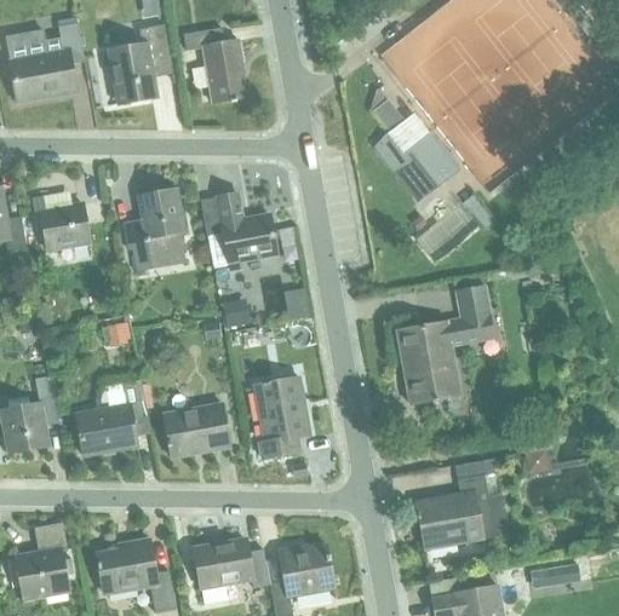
[(7,39),(11,59),(18,97),(52,91),(53,96),(78,91),(73,63),(85,62),(79,23),(59,27),(62,38),(47,40),(45,32),(7,39)]
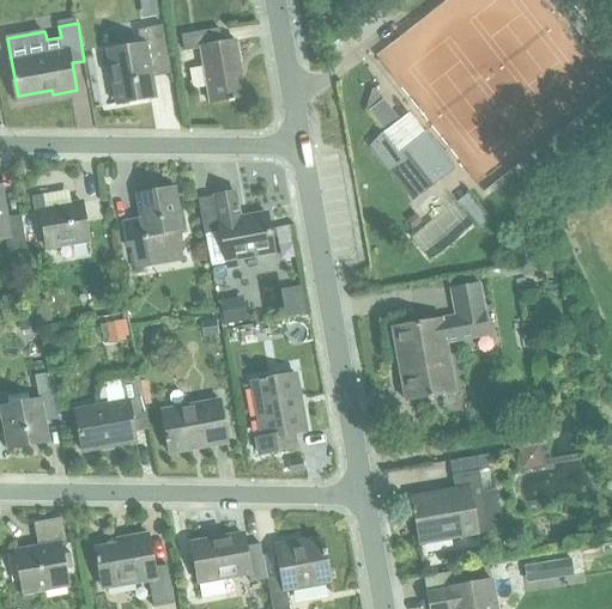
[(151,71),(170,67),(161,23),(138,26),(141,44),(108,50),(117,101),(156,93),(151,71)]
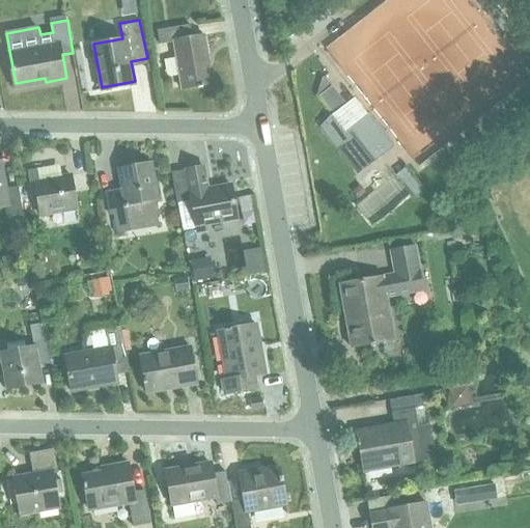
[(174,42),(183,88),(213,82),(203,33),(191,35),(189,24),(157,29),(160,44),(174,42)]
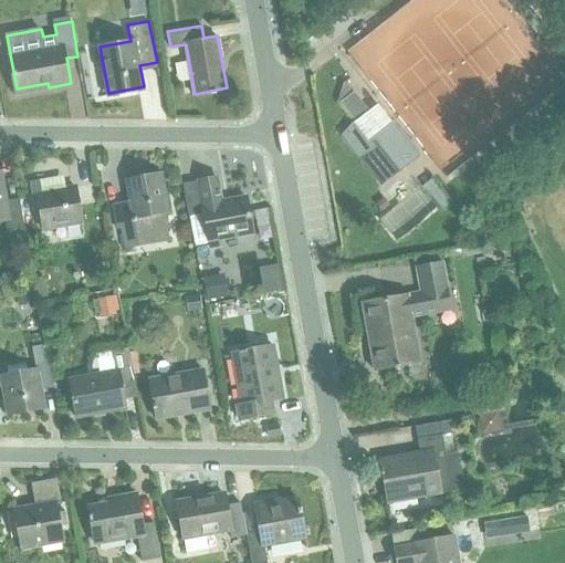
[(355,115),(374,101),(358,82),(339,95),(355,115)]
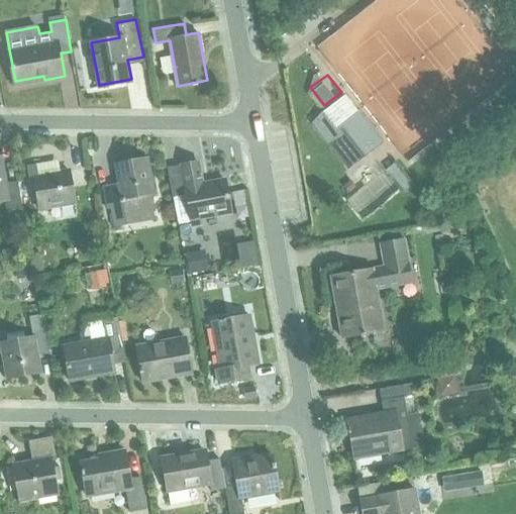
[(314,122),(348,167),(382,140),(344,94),(324,110),(314,122)]
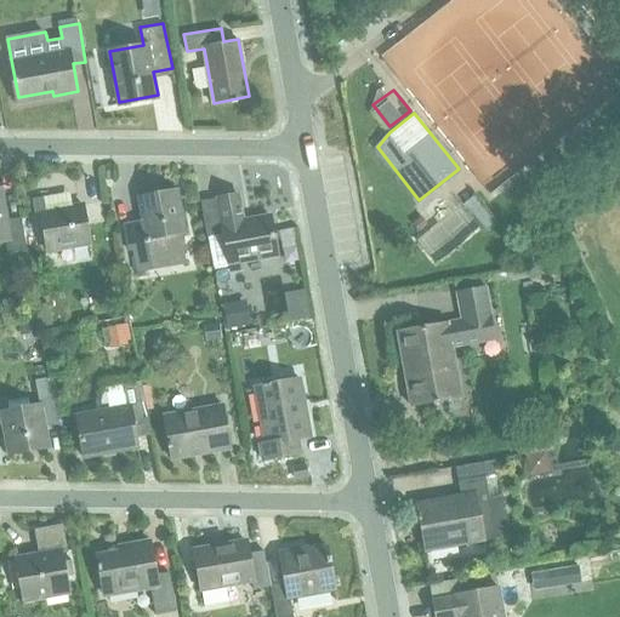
[(0,240),(6,240),(9,252),(27,249),(21,216),(7,218),(1,187),(0,186),(0,240)]
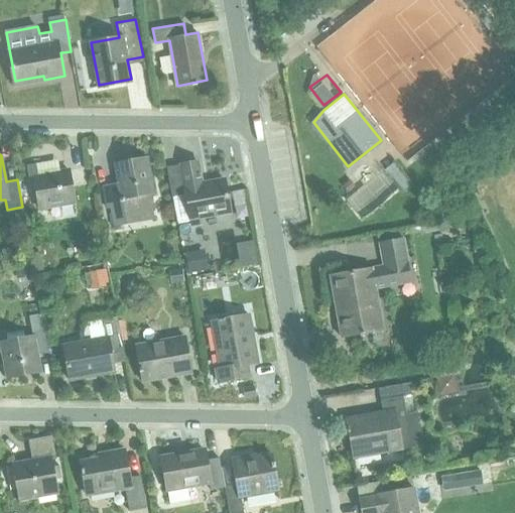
[(146,157),(118,163),(122,183),(106,186),(110,207),(114,206),(118,225),(130,223),(129,216),(156,210),(146,157)]
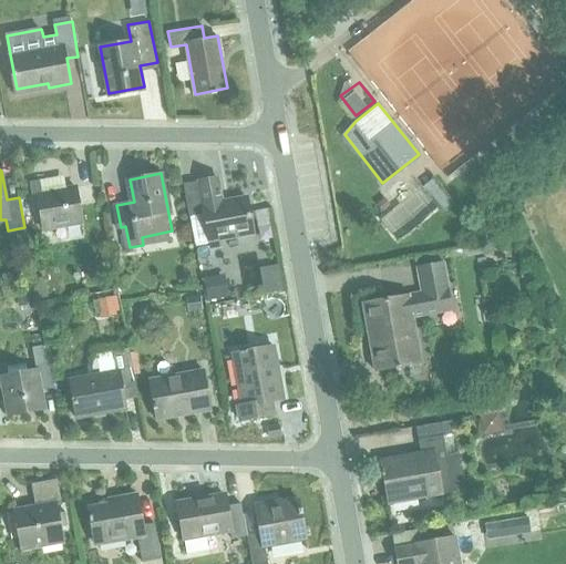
[(436,173),(426,182),(445,204),(455,195),(436,173)]
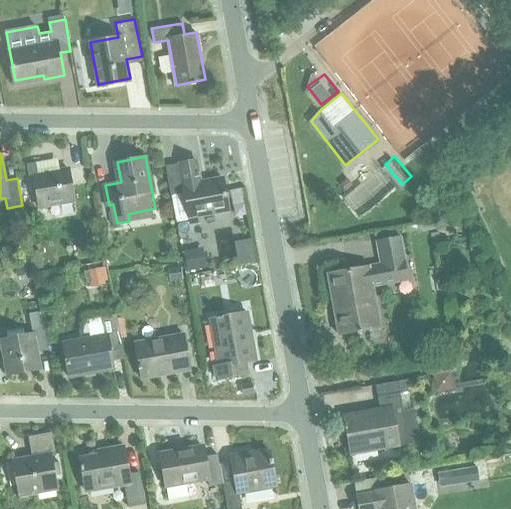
[(196,160),(166,165),(172,195),(186,192),(191,222),(200,220),(199,215),(229,209),(223,177),(200,182),(196,160)]
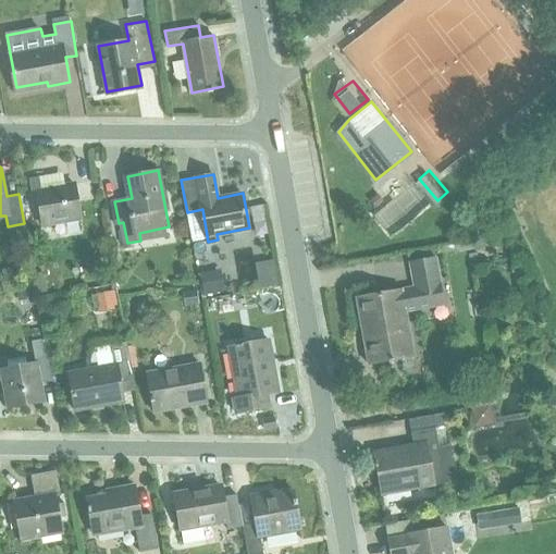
[(36,189),(42,223),(79,217),(73,183),(41,188),(39,175),(28,177),(31,191),(36,189)]
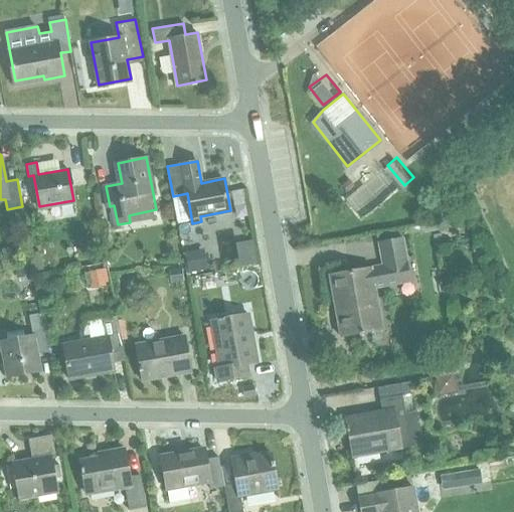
[(351,192),(362,207),(375,198),(364,183),(351,192)]
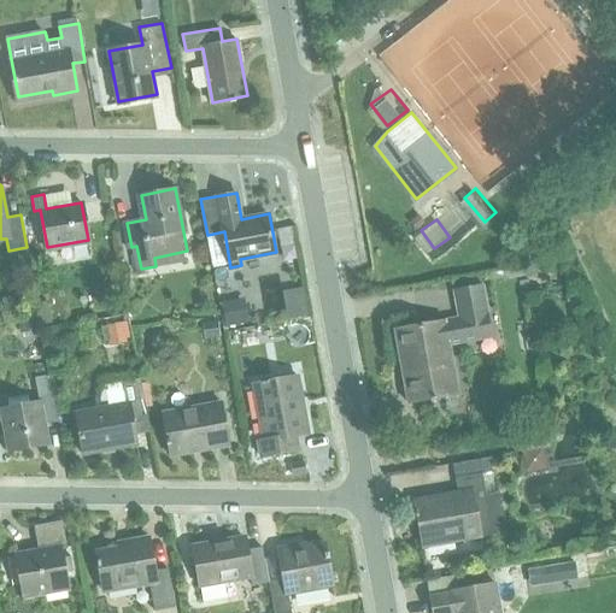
[(281,243),(297,241),(293,224),(279,228),(281,243)]
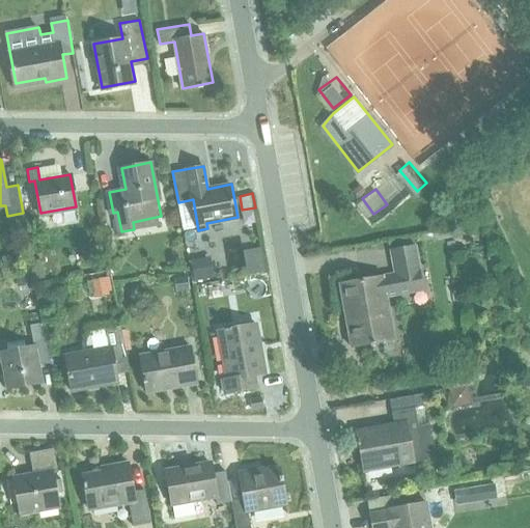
[(395,272),(384,275),(383,274),(340,282),(352,345),(394,337),(387,296),(424,288),(420,268),(416,244),(391,248),(395,272)]
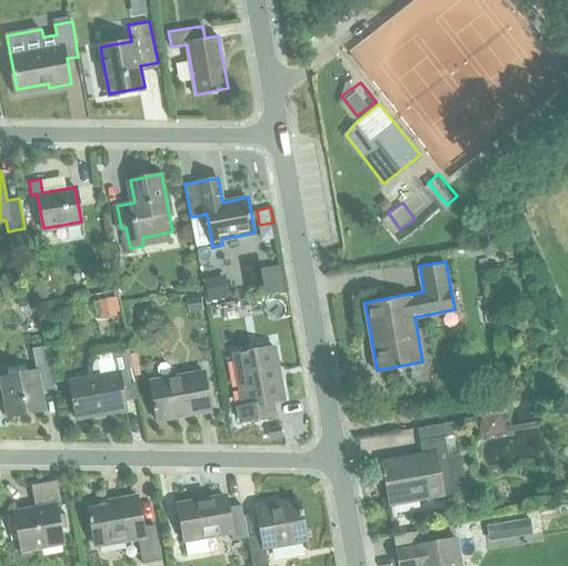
[(222,275),(206,277),(210,298),(226,296),(222,275)]
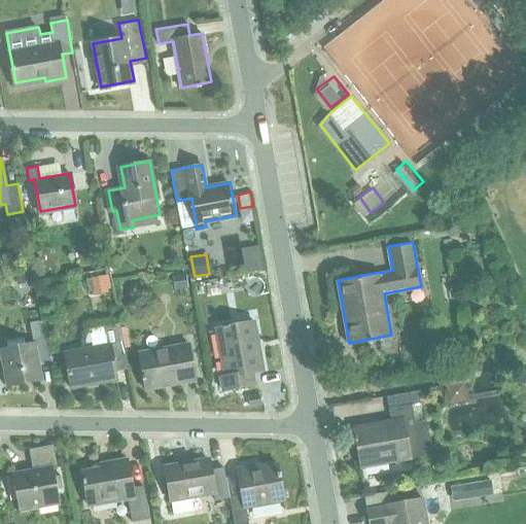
[(33,269),(16,272),(19,282),(35,279),(33,269)]
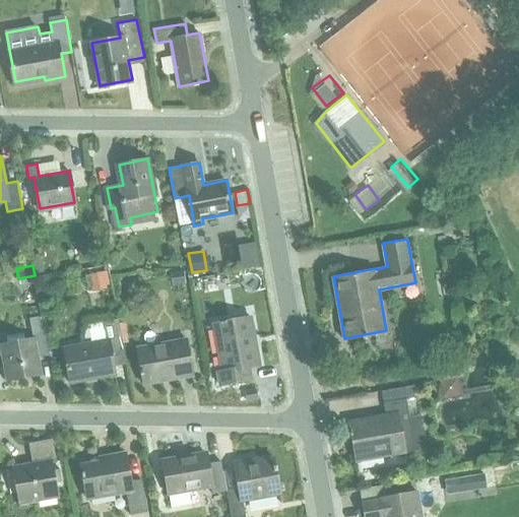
[(108,287),(106,281),(104,271),(102,272),(90,274),(93,291),(108,287)]
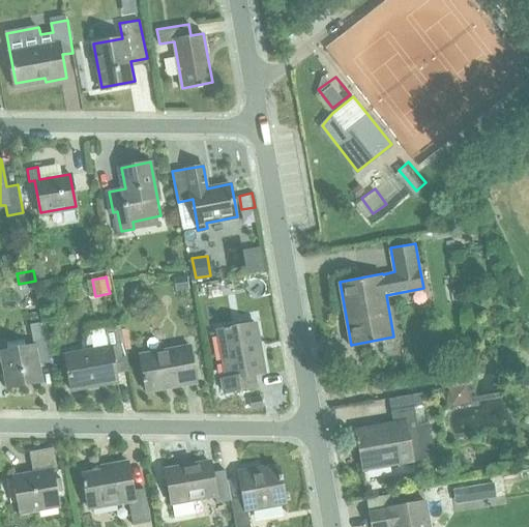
[(37,362),(50,360),(42,321),(30,322),(34,345),(37,362)]
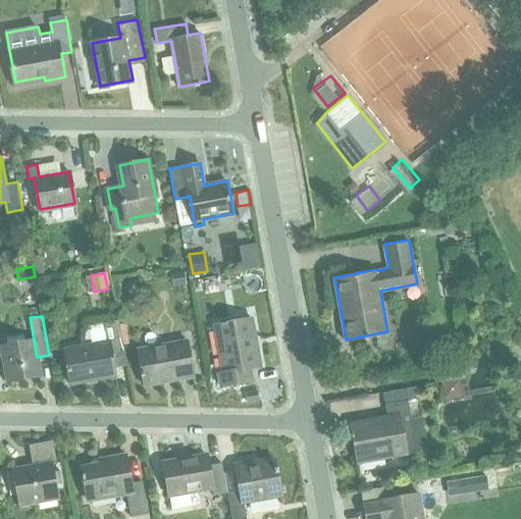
[(252,336),(256,335),(253,317),(215,324),(224,370),(219,371),(221,385),(255,379),(252,367),(257,366),(252,336)]
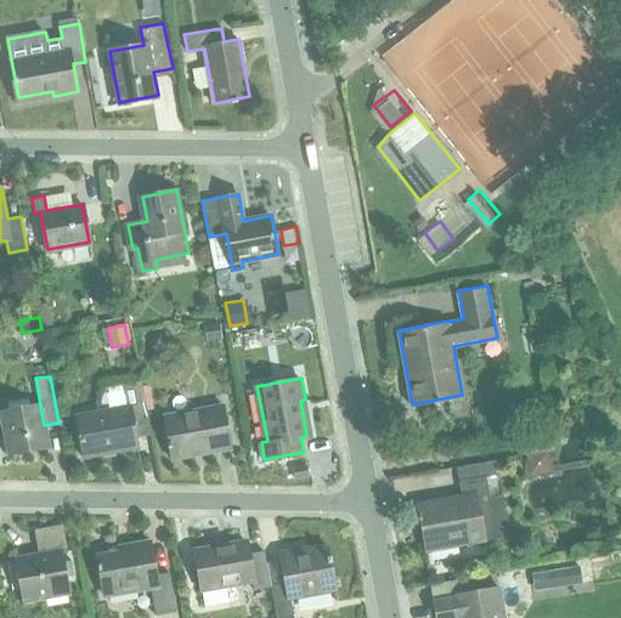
[(131,421),(147,419),(140,379),(122,383),(125,403),(77,413),(85,455),(136,447),(131,421)]
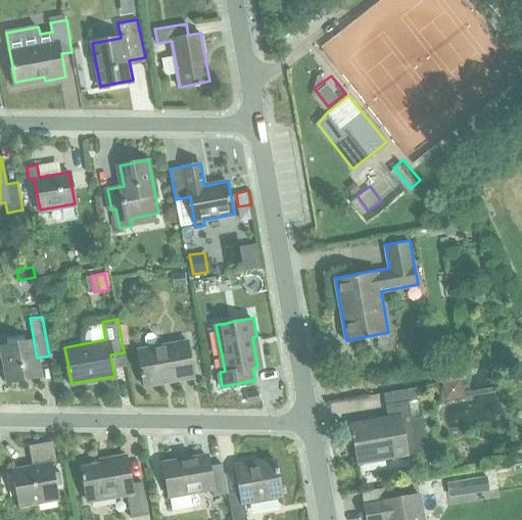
[(137,347),(144,384),(194,375),(188,339),(137,347)]
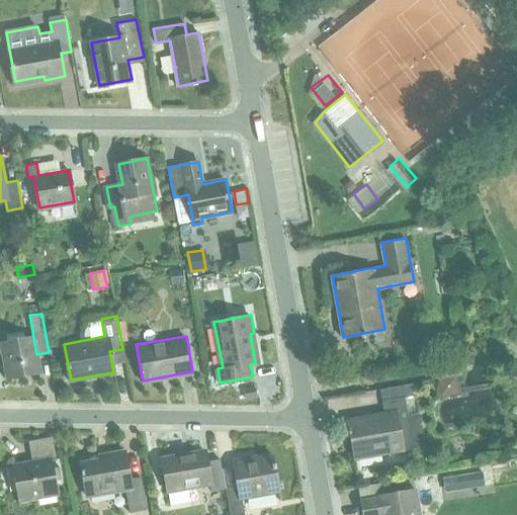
[(2,343),(9,379),(39,373),(36,354),(33,337),(2,343)]
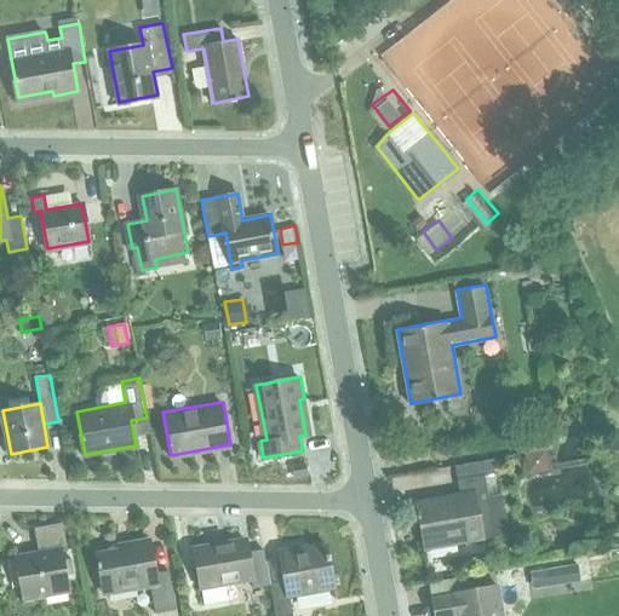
[(520,432),(523,450),(552,445),(550,427),(520,432)]
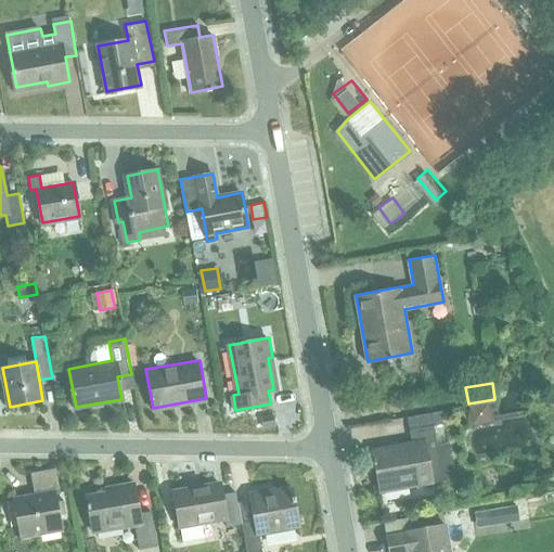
[(445,480),(440,459),(434,425),(411,429),(414,448),(394,451),(393,447),(372,451),(379,492),(445,480)]
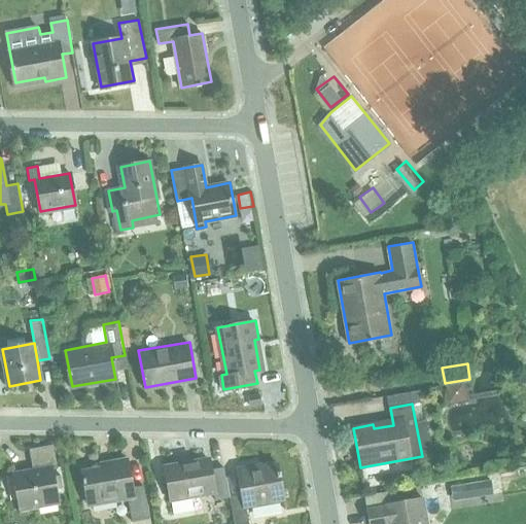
[(31,448),(33,468),(16,472),(23,508),(59,502),(53,466),(59,465),(55,445),(31,448)]
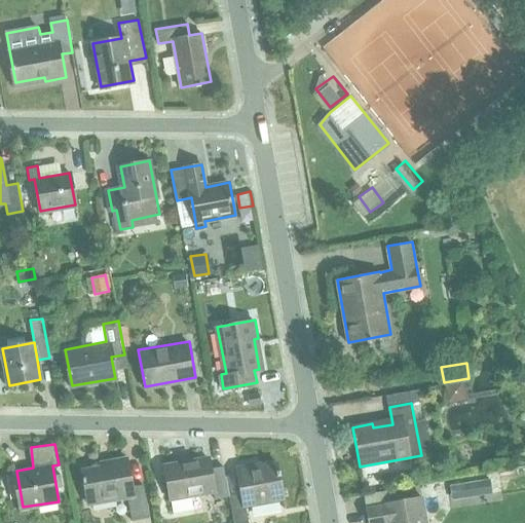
[(81,471),(83,479),(81,479),(82,484),(84,483),(87,505),(126,497),(132,520),(149,517),(143,485),(132,487),(125,458),(107,461),(108,465),(81,471)]
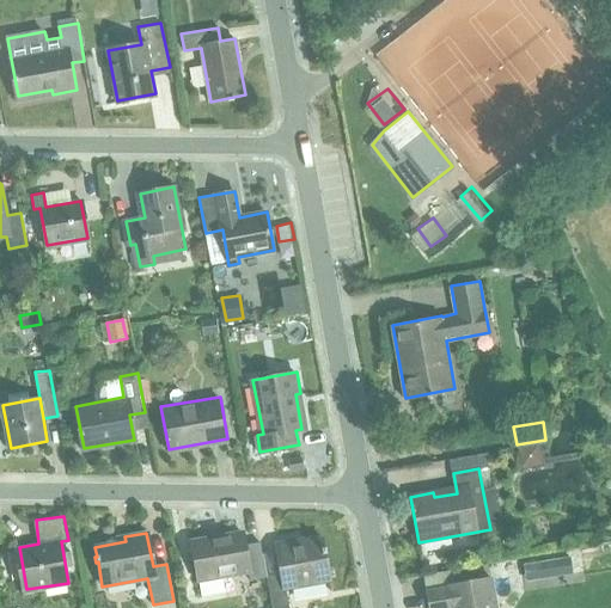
[(251,581),(267,577),(261,541),(244,545),(243,533),(193,542),(199,579),(249,571),(251,581)]
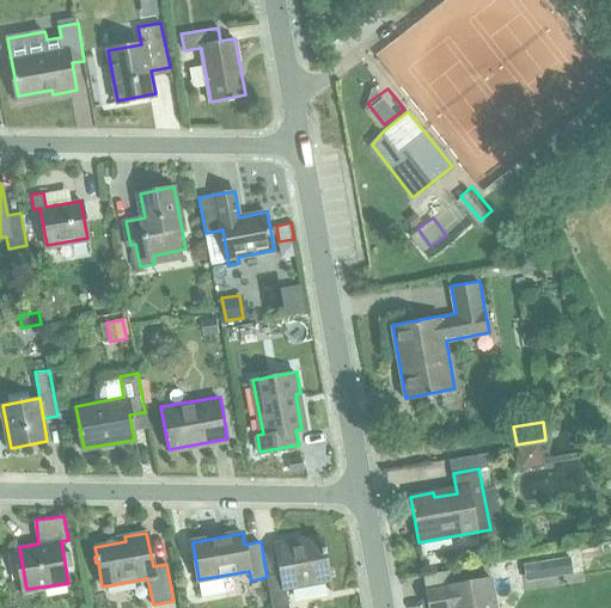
[(267,577),(272,607),(289,607),(286,588),(329,581),(322,539),(292,545),(291,541),(275,545),(281,575),(267,577)]
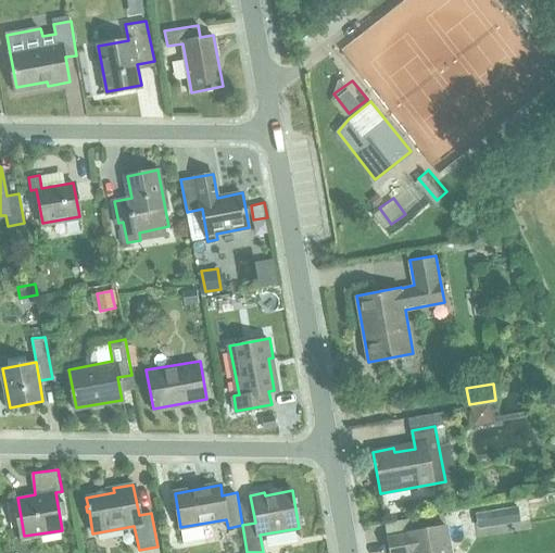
[(478,527),(520,519),(518,504),(476,512),(478,527)]
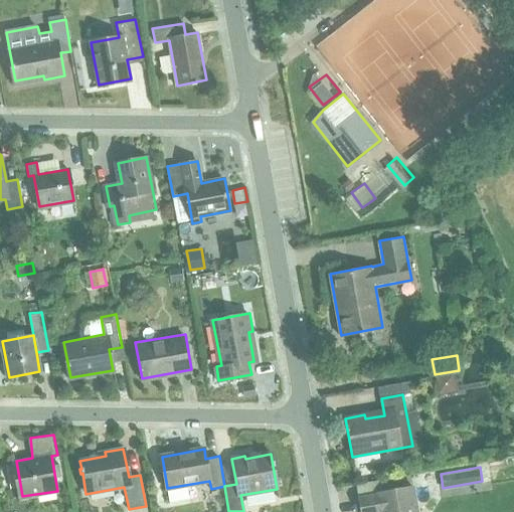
[(416,511),(411,485),(375,492),(375,494),(359,497),(362,511),(416,511)]
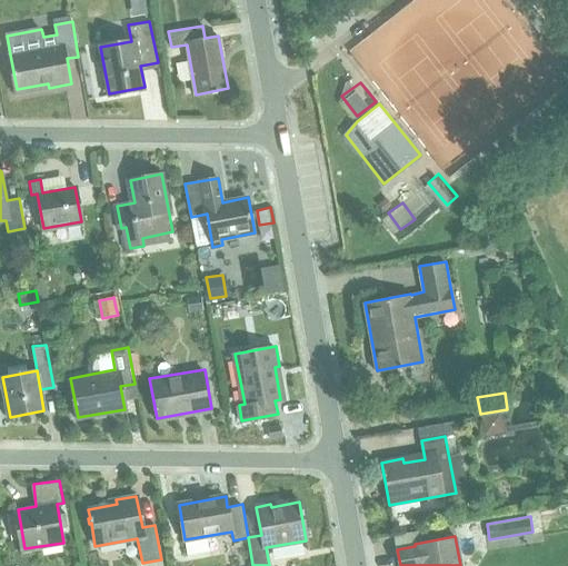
[(210,554),(211,565),(229,565),(229,553),(210,554)]
